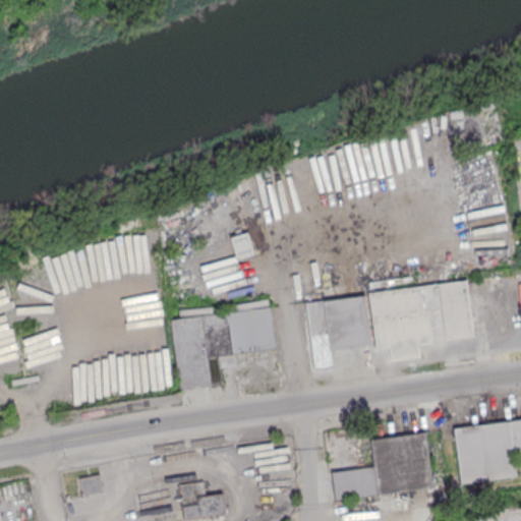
[(462,179),(482,172),(477,157),(457,164),(462,179)]
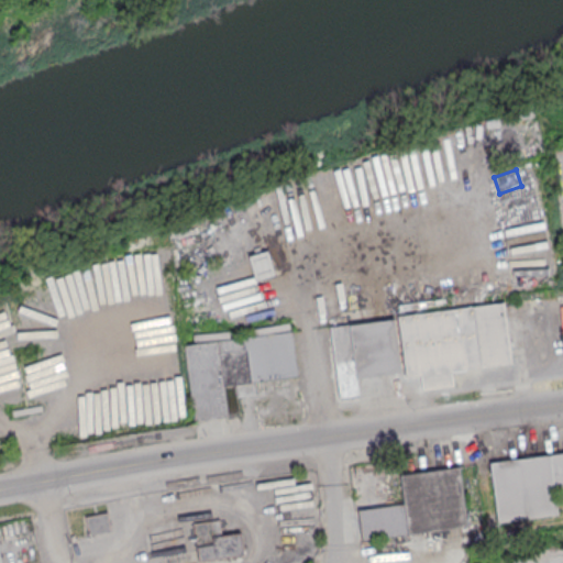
[(398,317),(503,302),(511,364),(406,378),(398,317)]
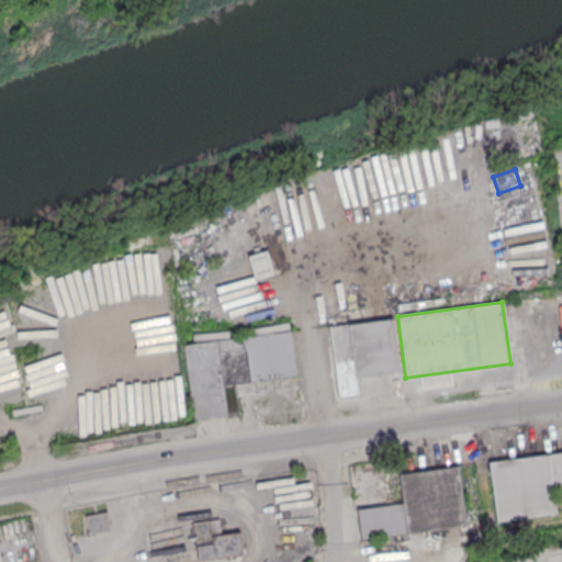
[(184,344),(291,330),(298,375),(223,385),(226,414),(193,418),(184,344)]
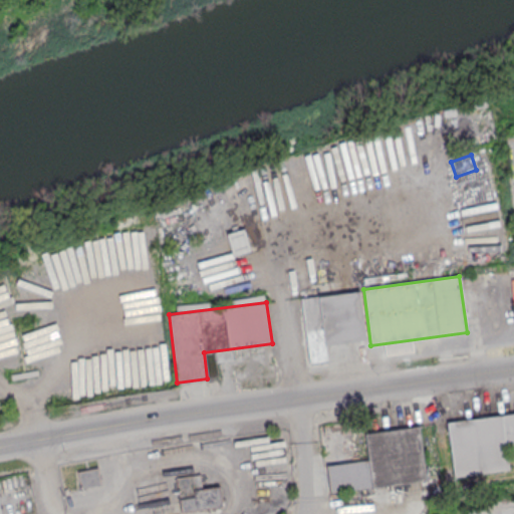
[(453,477),(446,422),(513,413),(513,441),(503,443),(506,471),(453,477)]
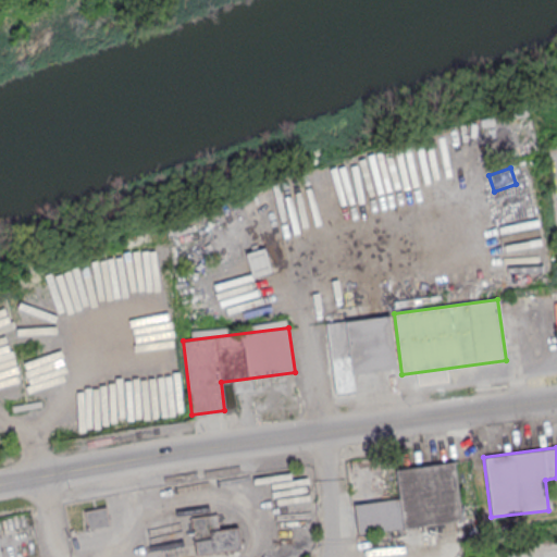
[(400,499),(397,470),(452,462),(459,520),(404,528),(400,499)]
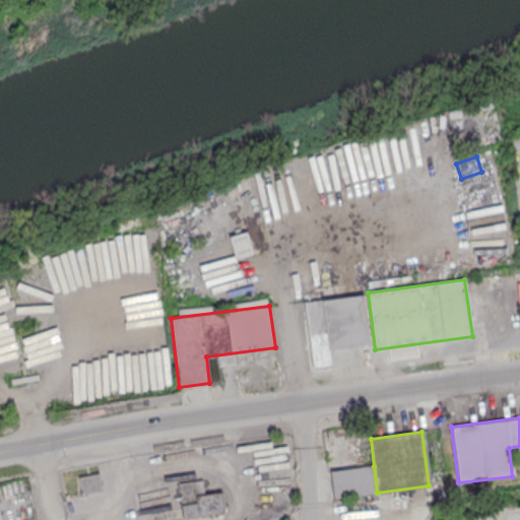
[(334,498),(330,470),(374,464),(374,466),(377,493),(334,498)]
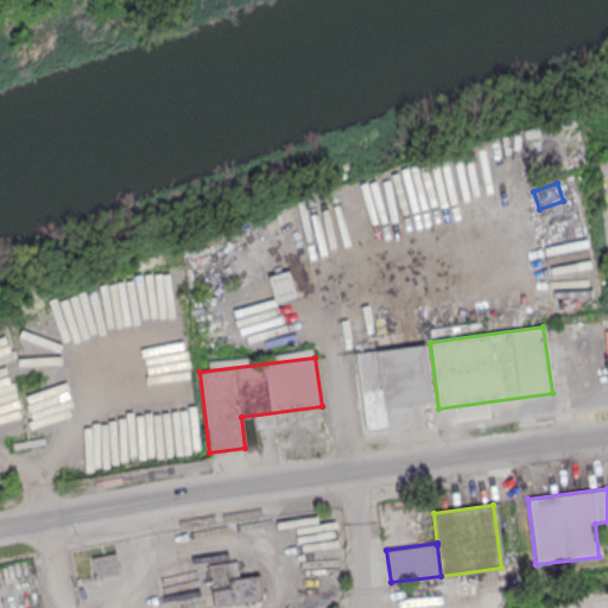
[(96,576),(93,557),(115,553),(119,571),(96,576)]
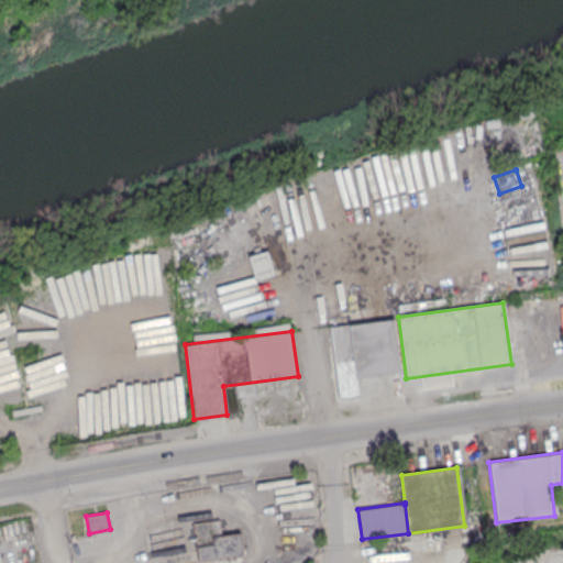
[(199,560),(192,521),(219,518),(221,536),(240,533),(243,553),(199,560)]
